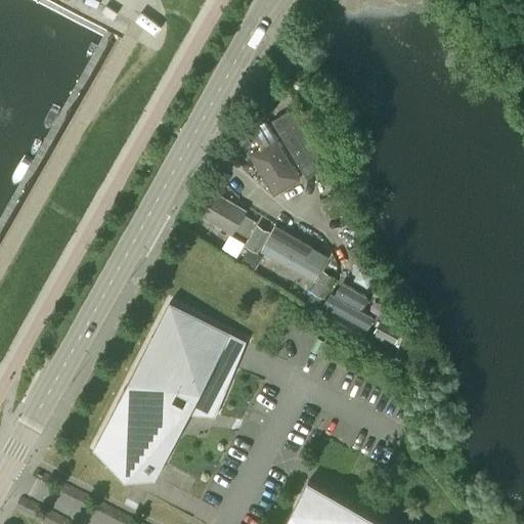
[(294,106),(271,121),(303,172),(307,177),(314,173),(318,170),(312,160),(322,154),(294,106)]
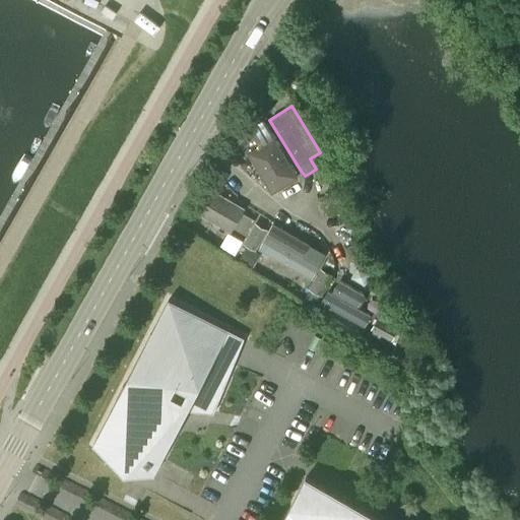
[(248,154),(273,195),(299,180),(258,113),(243,123),(254,140),(258,148),(248,154)]
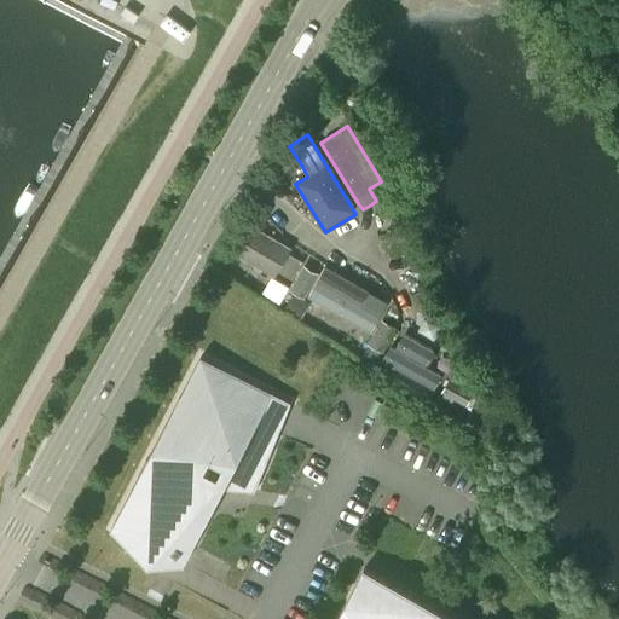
[(289,146),(288,145),(276,152),(289,175),(302,167),(289,146)]
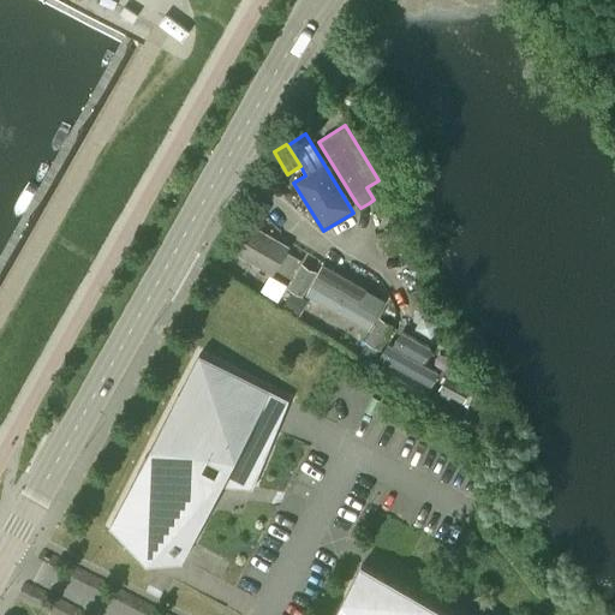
[(274,275),(290,246),(248,222),(231,250),(274,275)]
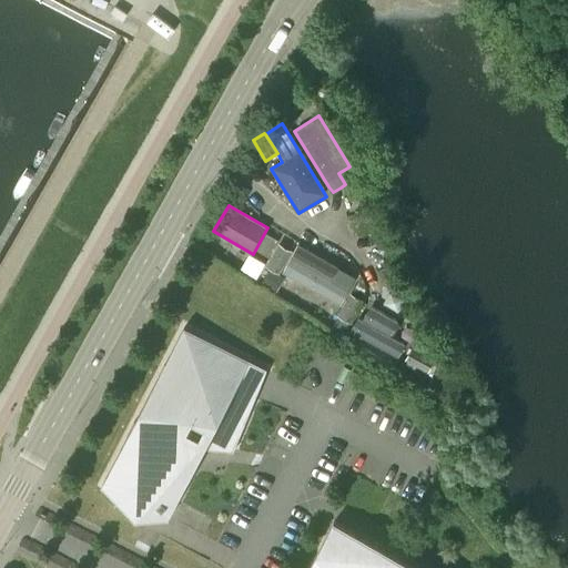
[(280,274),(281,272),(293,251),(279,243),(265,265),(280,274)]
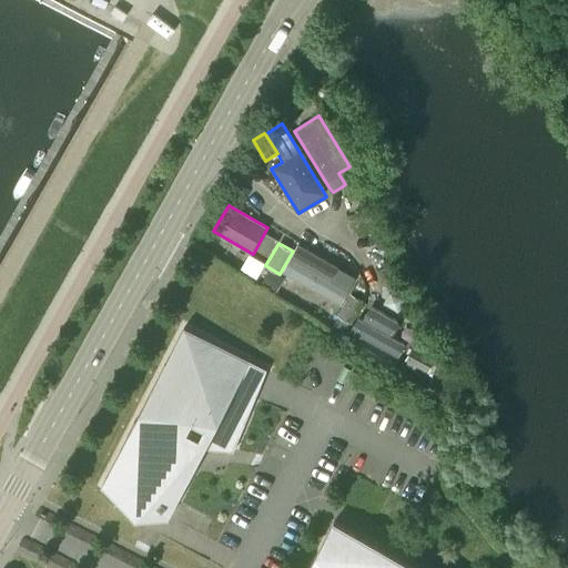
[(354,279),(297,246),(283,272),(340,304),(354,279)]
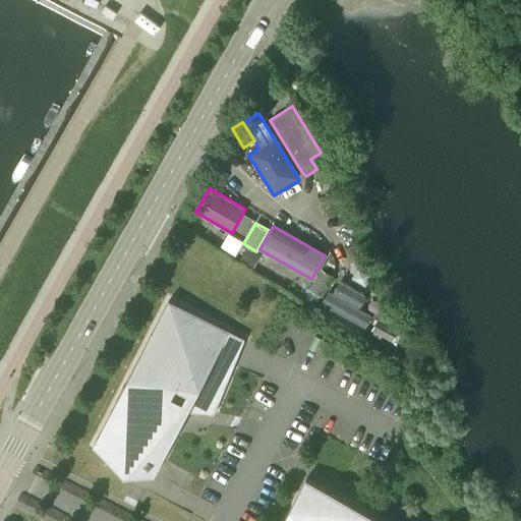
[(323,296),(334,276),(321,269),(309,289),(323,296)]
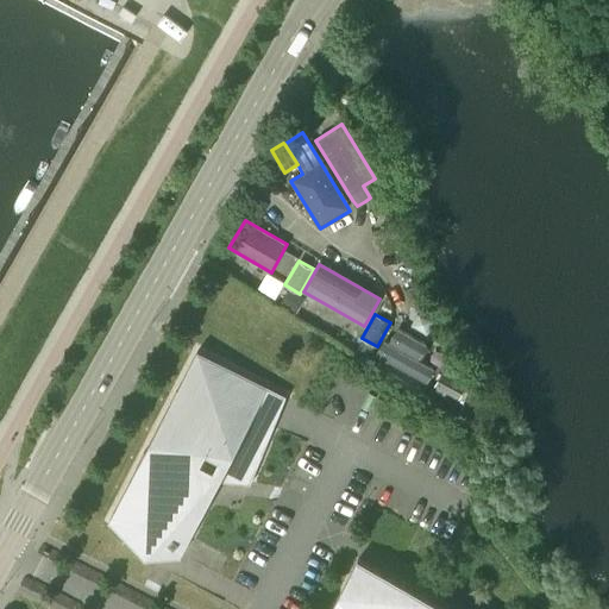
[(385,343),(378,357),(425,383),(432,368),(416,359),(425,344),(399,330),(390,345),(385,343)]
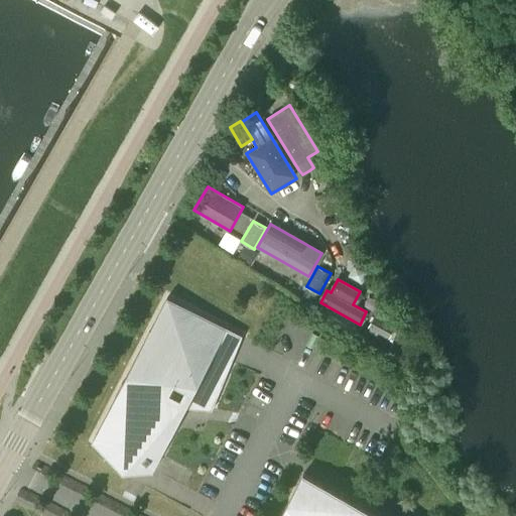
[(152,472),(161,455),(185,406),(211,410),(231,362),(241,337),(242,336),(166,296),(93,440),(124,471),(128,466),(132,461),(152,472)]
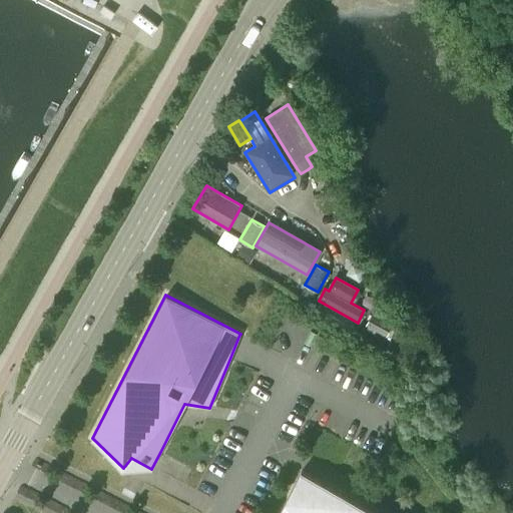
[(366,326),(386,337),(393,325),(373,314),(366,326)]
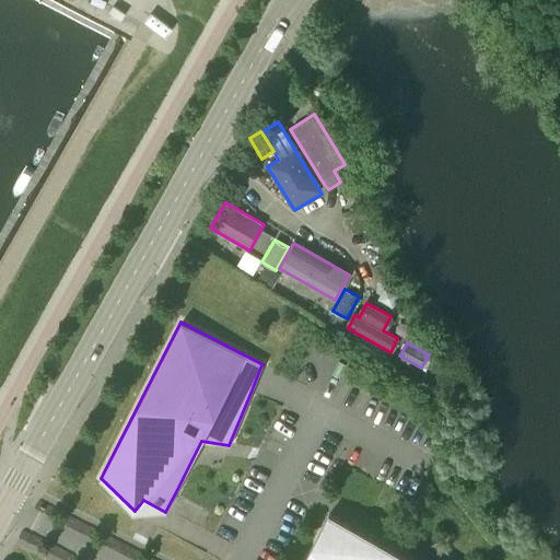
[(418,559),(329,514),(328,514),(304,559),(418,559)]
